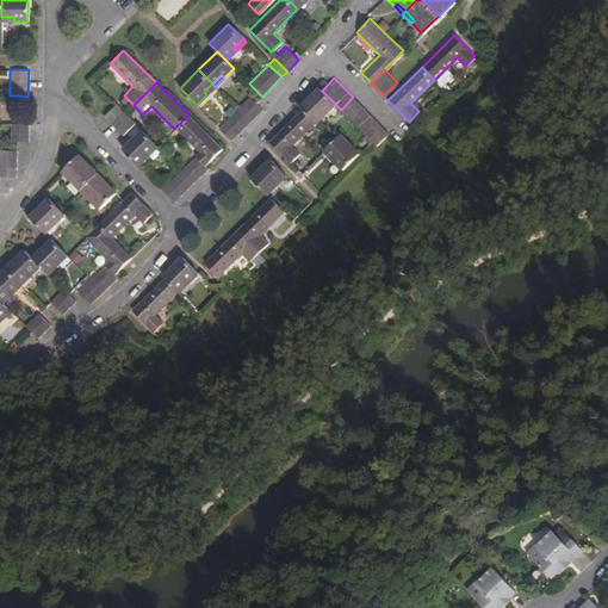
[(206,95),(215,87),(212,84),(204,92),(206,95)]
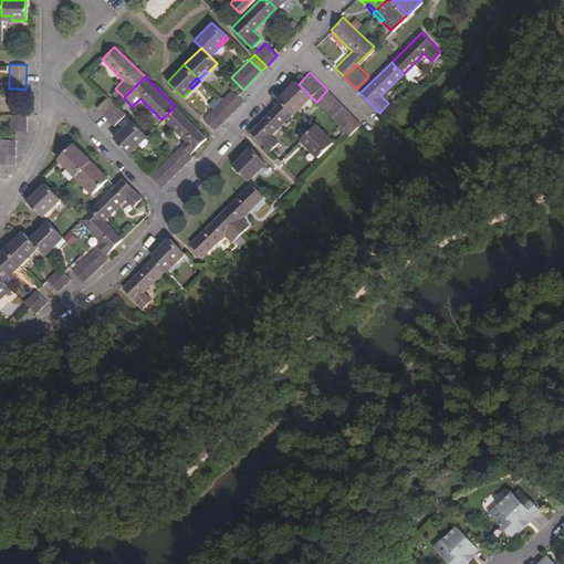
[(311,96),(299,84),(295,81),(277,98),(280,101),(290,112),(298,103),(301,106),(311,96)]
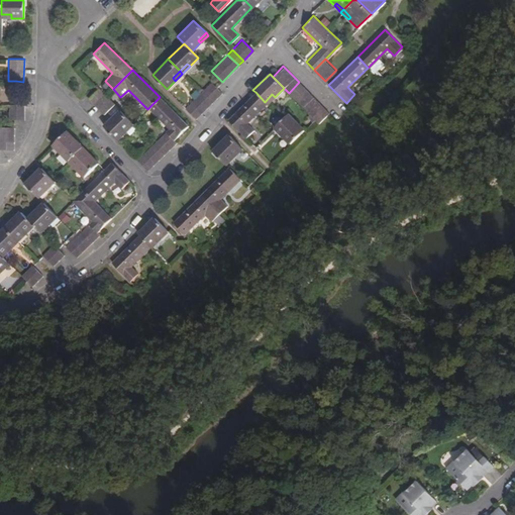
[(195,117),(221,92),(216,87),(210,81),(200,91),(184,107),(195,117)]
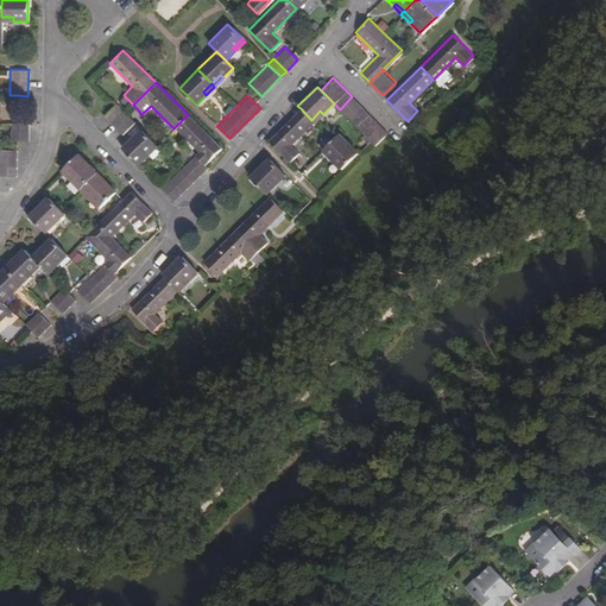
[(343,113),(357,101),(352,96),(340,109),(343,113)]
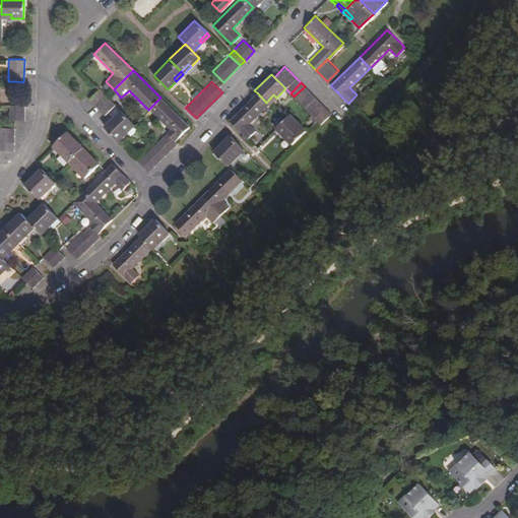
[(331,112),(305,86),(294,96),(320,123),(331,112)]
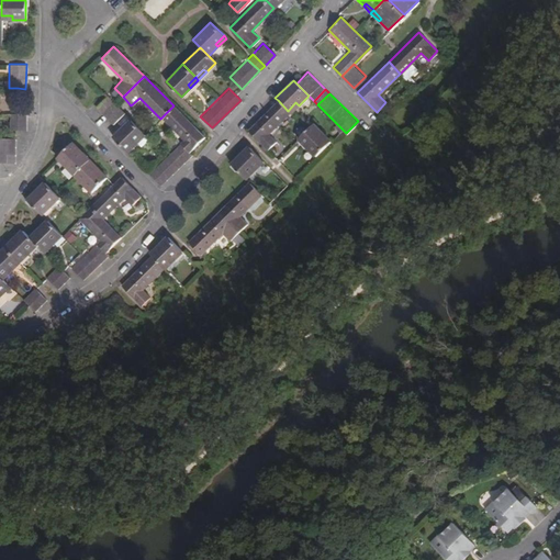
[(115,104),(107,96),(96,107),(112,123),(123,112),(115,104)]
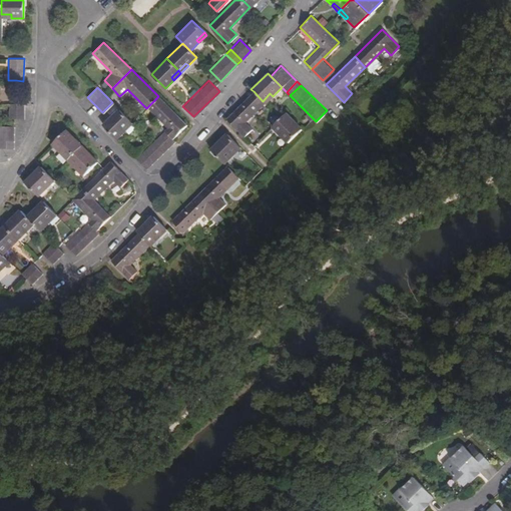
[(245,121),(265,102),(263,101),(253,91),(226,118),(243,135),(251,127),(245,121)]
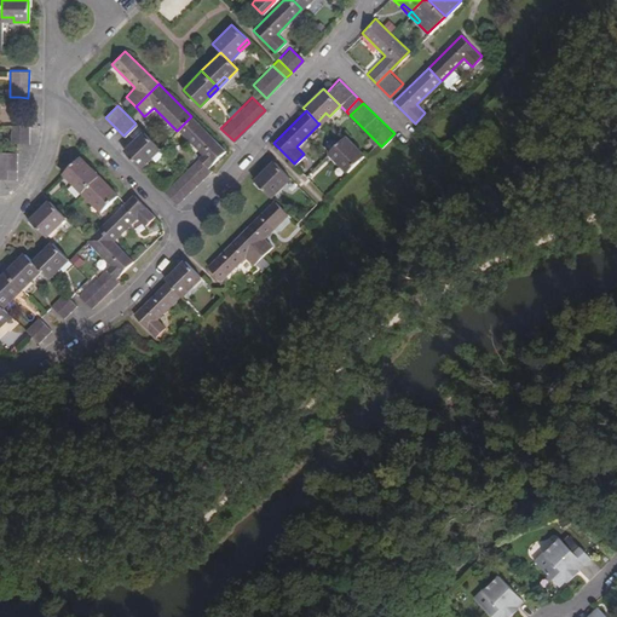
[(321,125),(329,116),(326,113),(317,122),(319,124),(321,125)]
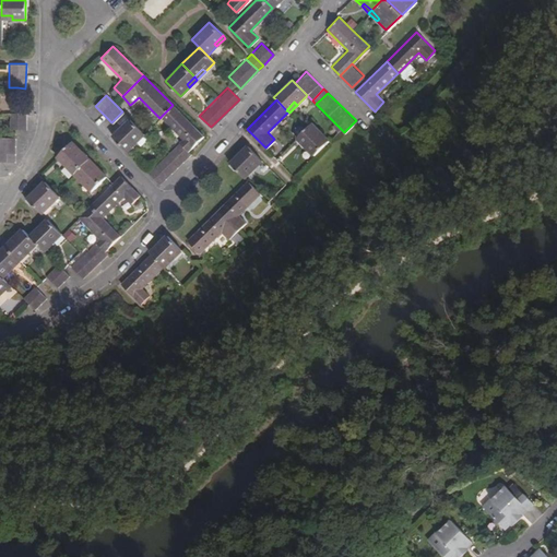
[(203,134),(173,104),(173,105),(161,117),(178,134),(181,138),(178,141),(188,151),(203,134)]
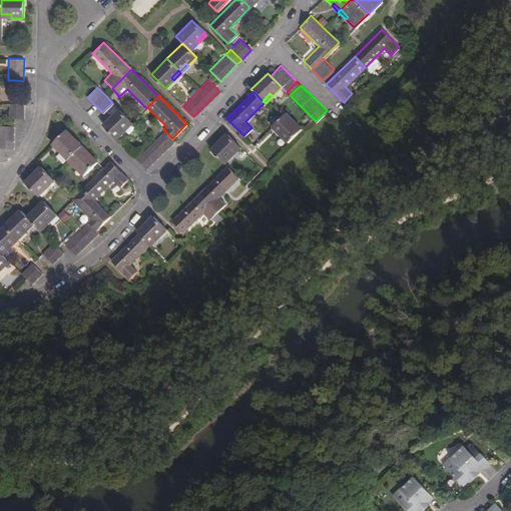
[(23,118),(24,103),(15,103),(8,103),(8,118),(23,118)]
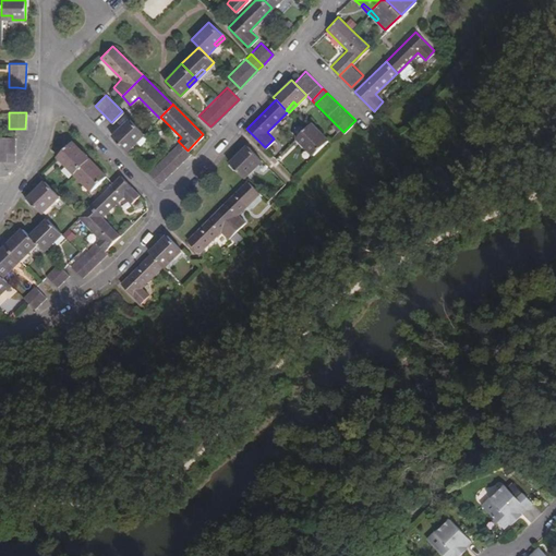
[(141,131),(128,117),(110,134),(128,150),(136,142),(133,139),(141,131)]
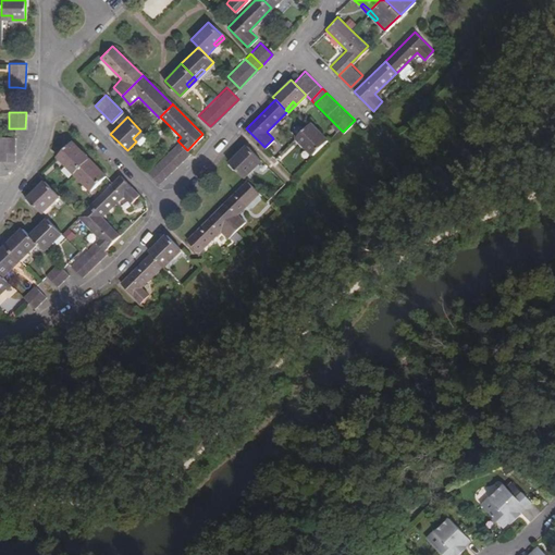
[(328,138),(310,121),(297,134),(305,143),(303,145),(311,155),(328,138)]
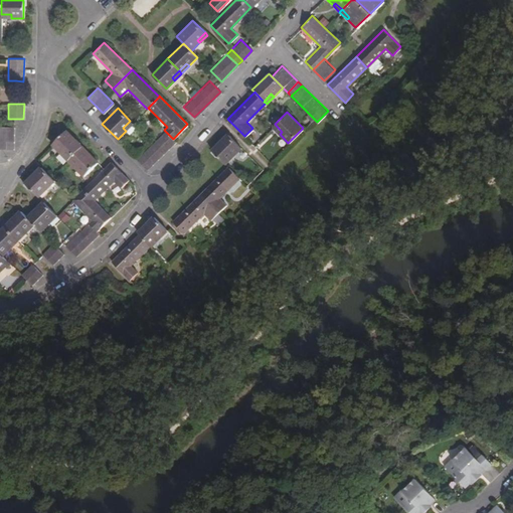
[(126,131),(133,124),(130,121),(123,128),(126,131)]
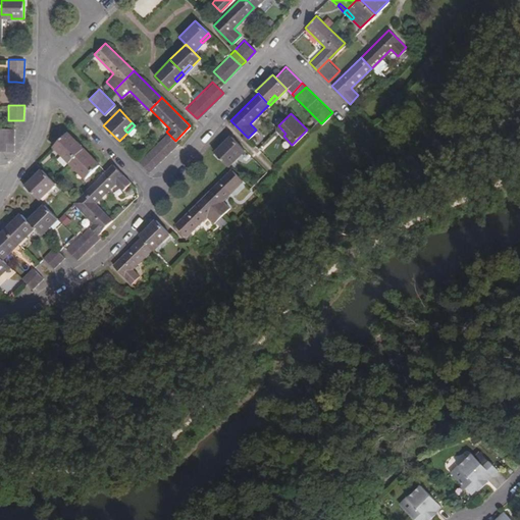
[(286,134),(278,125),(275,128),(283,136),(286,134)]
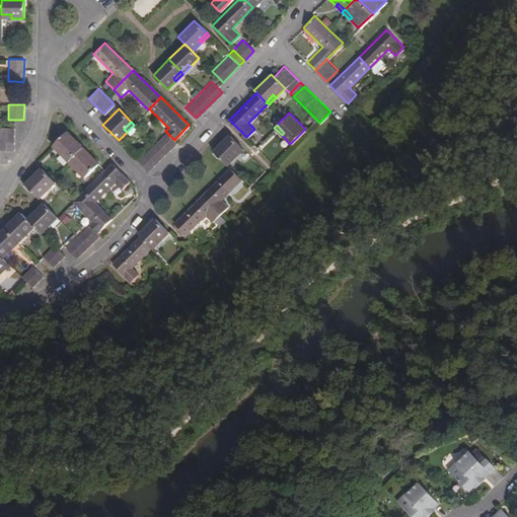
[(0,149),(13,149),(13,127),(0,126),(0,149)]
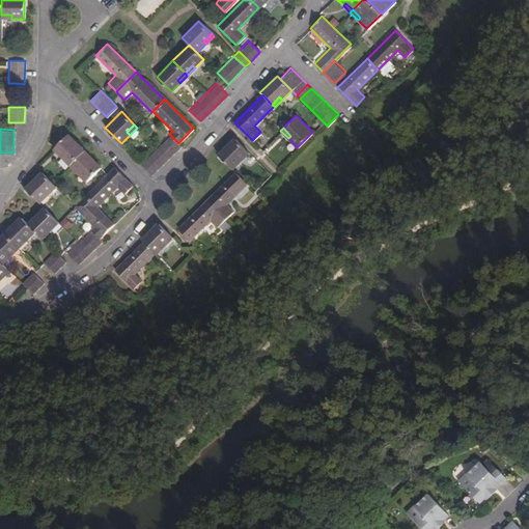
[(84,149),(68,133),(53,148),(62,158),(64,156),(72,163),(84,149)]
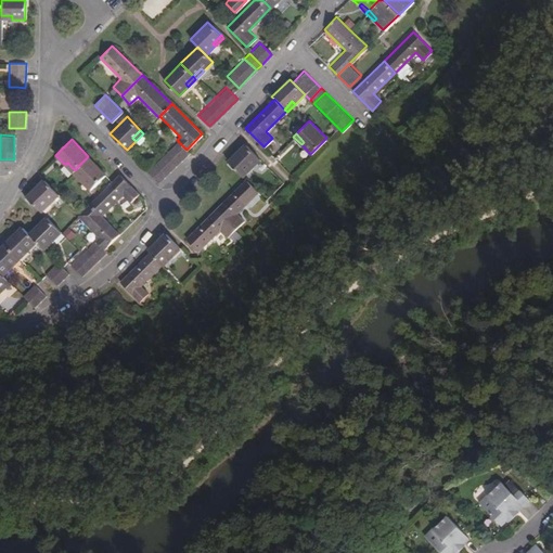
[(158,182),(189,152),(187,150),(177,140),(146,170),(158,182)]
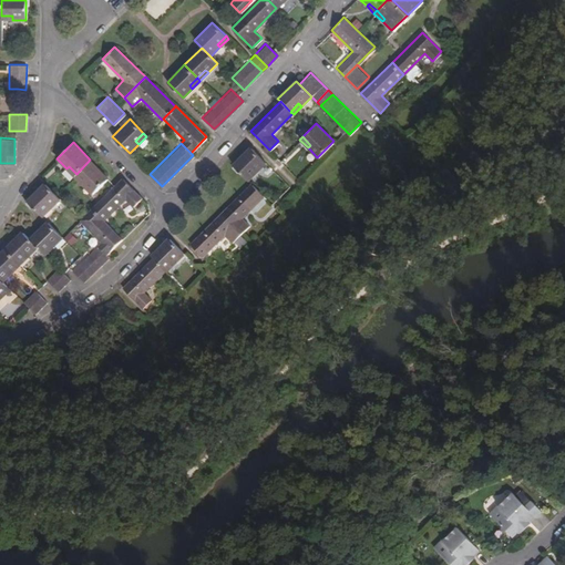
[(255,167),(263,160),(249,146),(232,164),(248,180),(257,171),(255,167)]
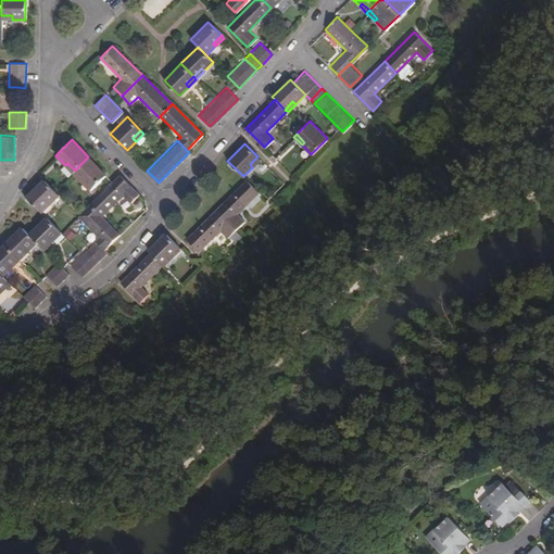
[(105,174),(88,156),(75,171),(83,178),(79,180),(89,190),(105,174)]
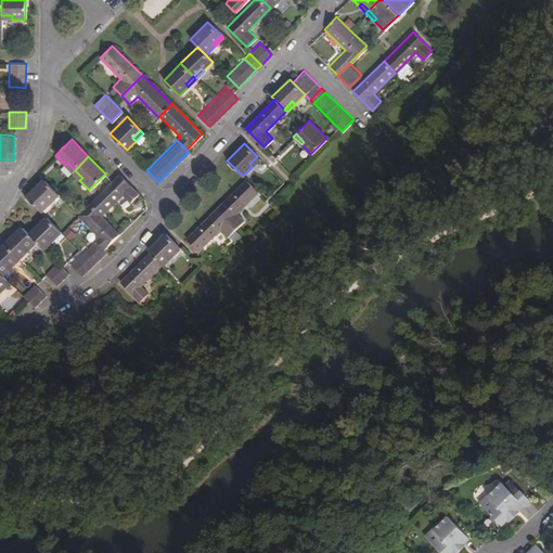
[(252,167),(260,159),(257,156),(249,164),(252,167)]
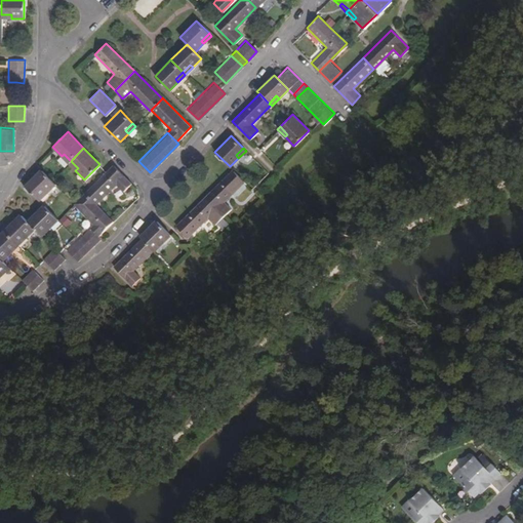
[(71,161),(64,154),(62,156),(69,163),(71,161)]
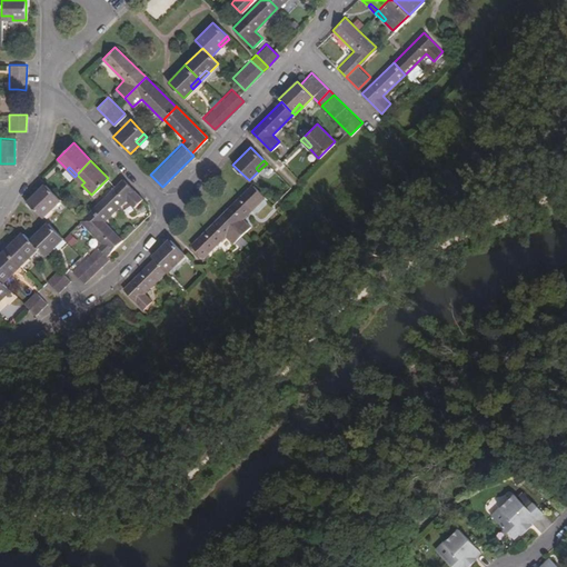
[(85,182),(77,175),(75,177),(81,185),(85,182)]
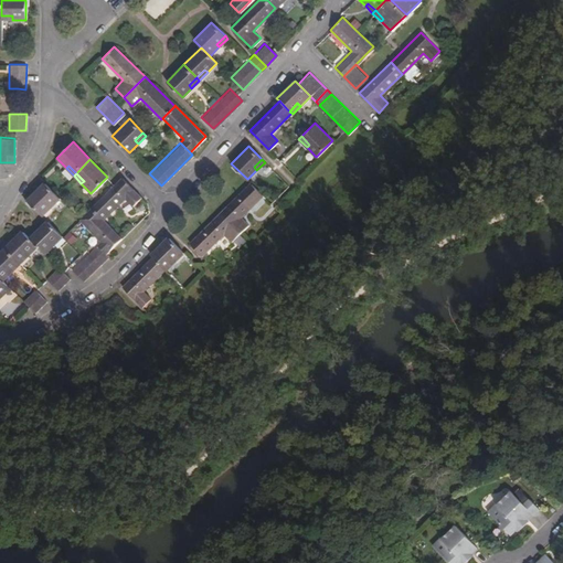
[(103,219),(124,198),(131,205),(140,197),(120,177),(114,183),(91,206),(103,219)]
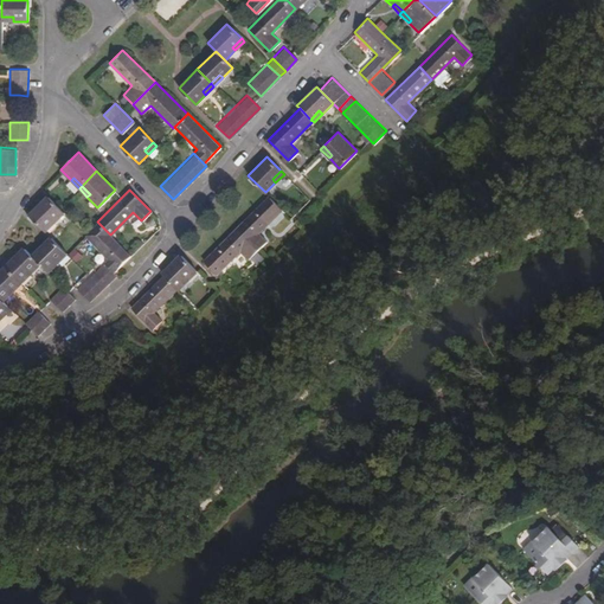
[(52,219),(60,211),(59,209),(46,196),(43,200),(29,213),(45,232),(56,222),(52,219)]
